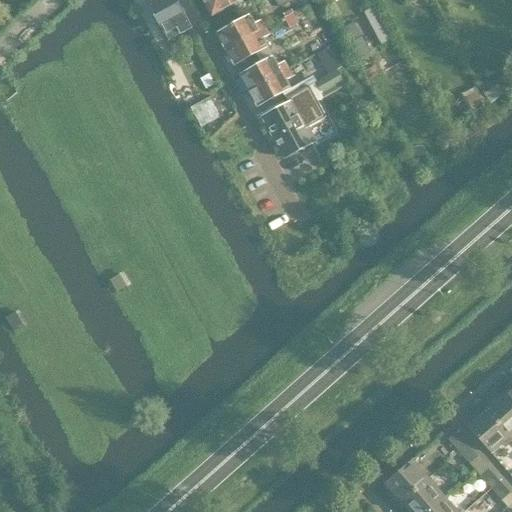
[(181,34),(191,29),(175,0),(145,0),(165,35),(177,28),(181,34)]
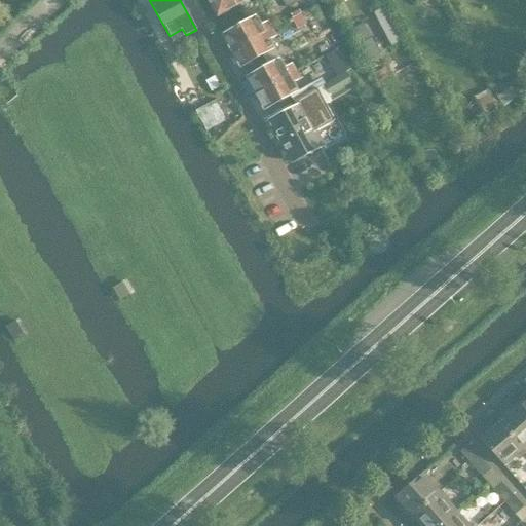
[(208,0),(218,16),(248,0),(208,0)]
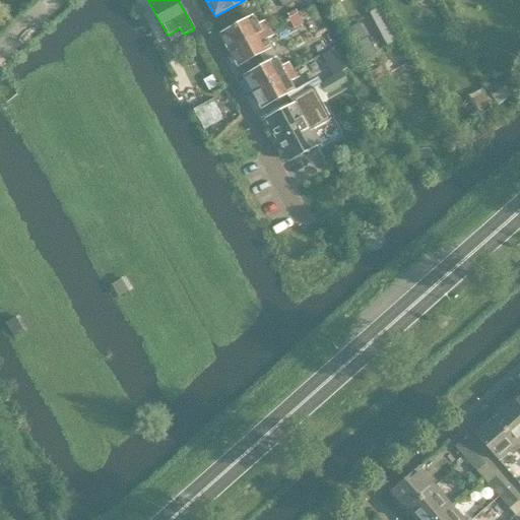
[(381,7),(370,13),(388,46),(399,40),(381,7)]
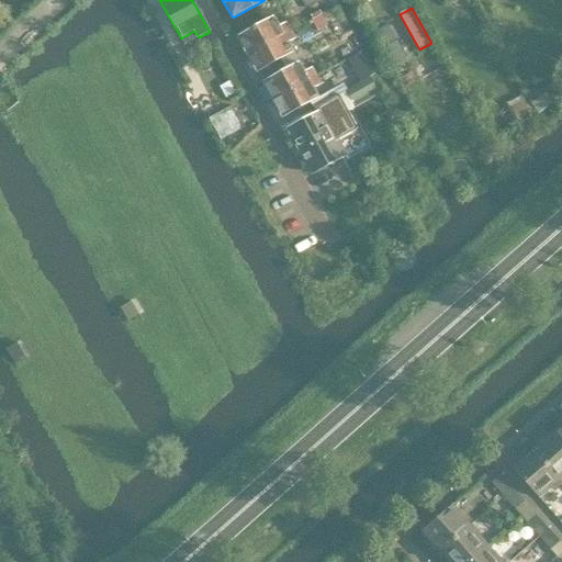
[(326,27),(319,15),(312,20),(318,32),(326,27)]
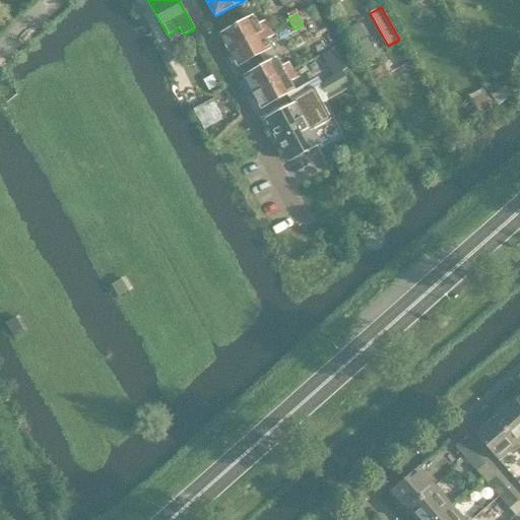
[(220,36),(229,52),(270,28),(266,20),(258,25),(254,16),(220,36)]
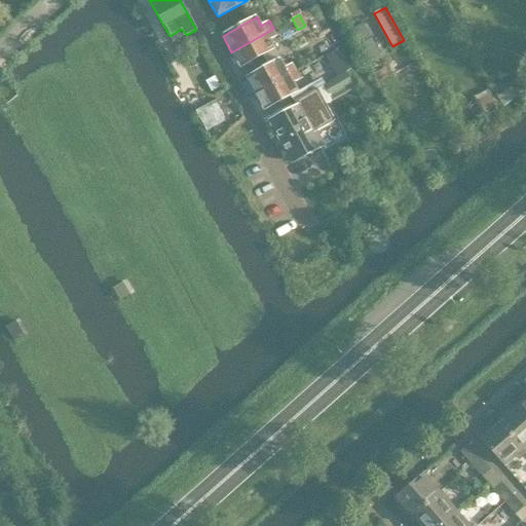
[(371,39),(364,24),(353,29),(362,44),(371,39)]
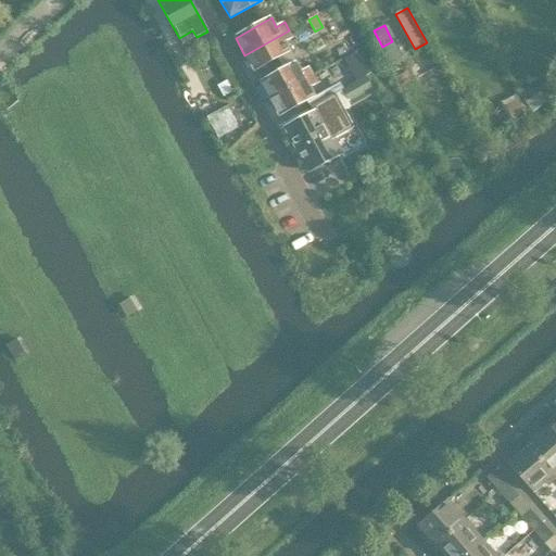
[(293,39),(289,30),(244,55),(254,72),(290,52),(286,43),(293,39)]
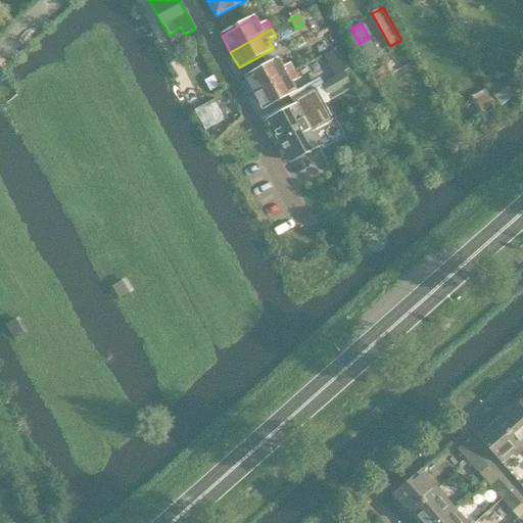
[(321,56),(330,51),(325,41),(316,46),(321,56)]
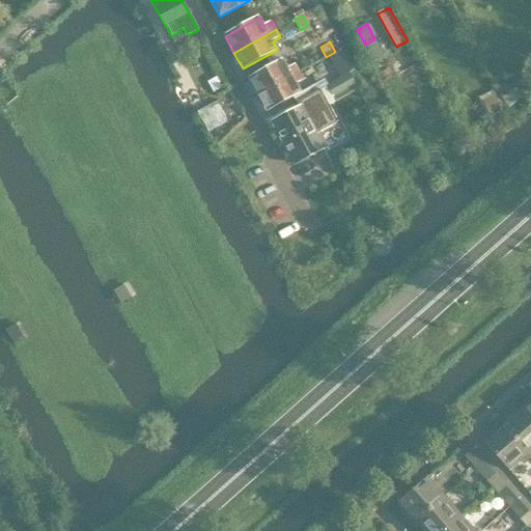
[(340,51),(330,57),(334,64),(344,58),(340,51)]
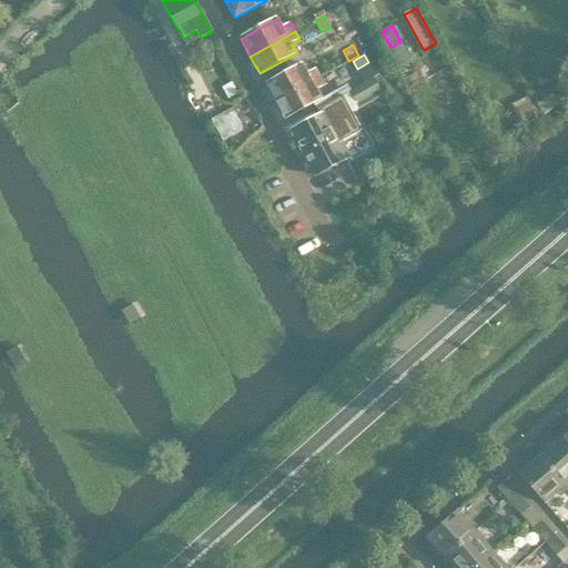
[(266,84),(275,102),(321,77),(316,69),(308,73),(303,64),(266,84)]
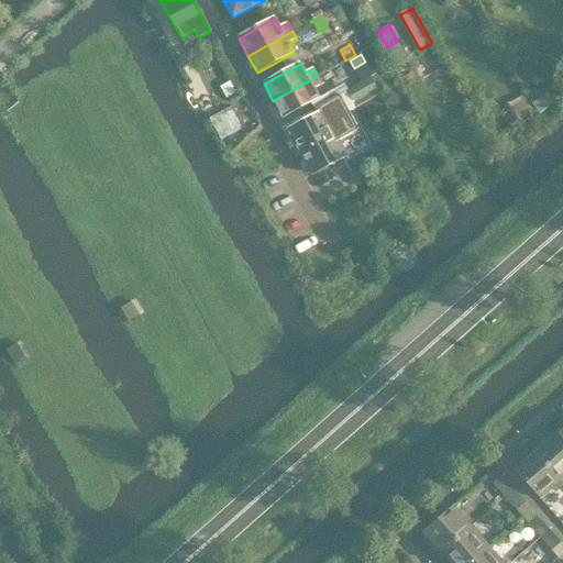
[(318,76),(273,101),(283,119),(319,98),(315,89),(322,85),(318,76)]
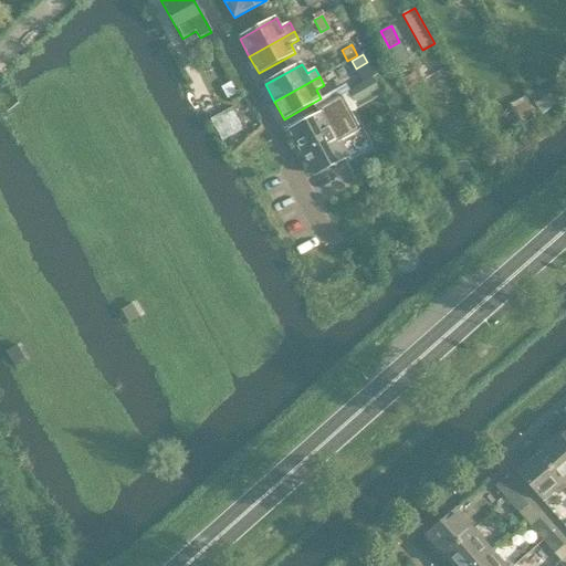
[(342,96),(316,109),(320,115),(291,130),(315,176),(345,159),(337,144),(360,130),(348,108),(379,91),(373,79),(342,96)]
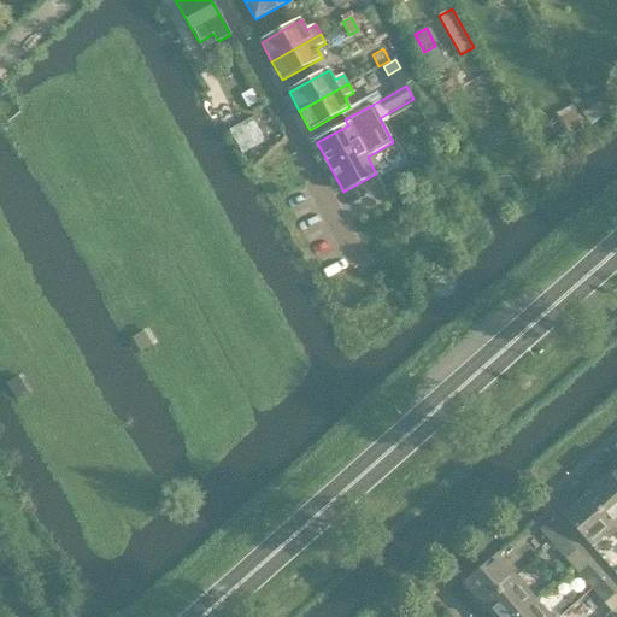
[(591,94),(576,105),(591,127),(604,116),(591,94)]
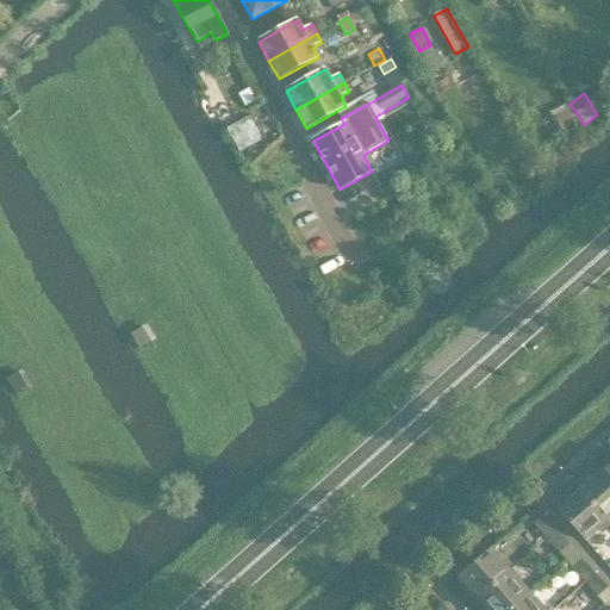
[(576,126),(564,106),(552,114),(562,134),(576,126)]
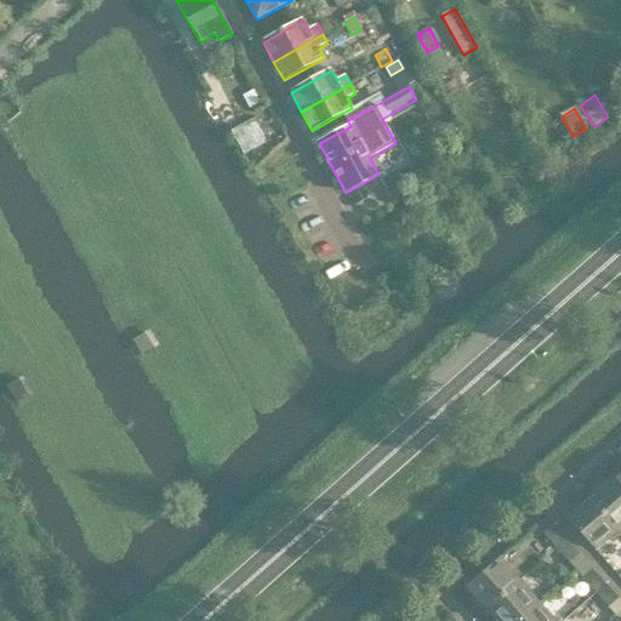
[(244,155),(269,142),(257,118),(232,132),(244,155)]
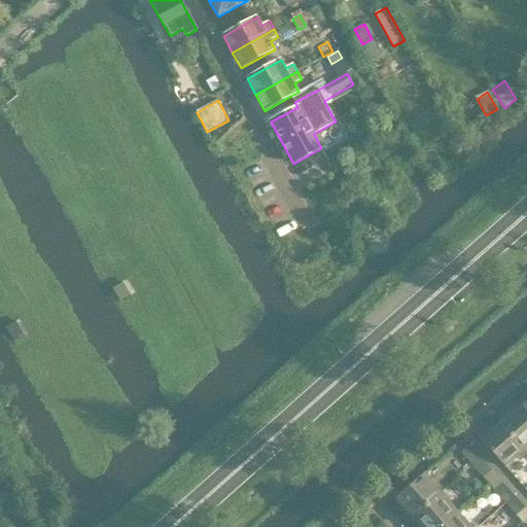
[(391,153),(387,145),(378,150),(382,159),(391,153)]
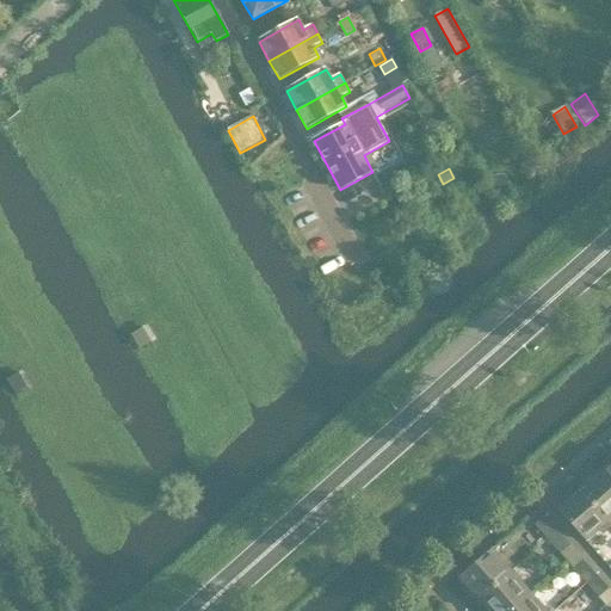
[(610,481),(602,471),(580,491),(609,523),(610,520),(610,481)]
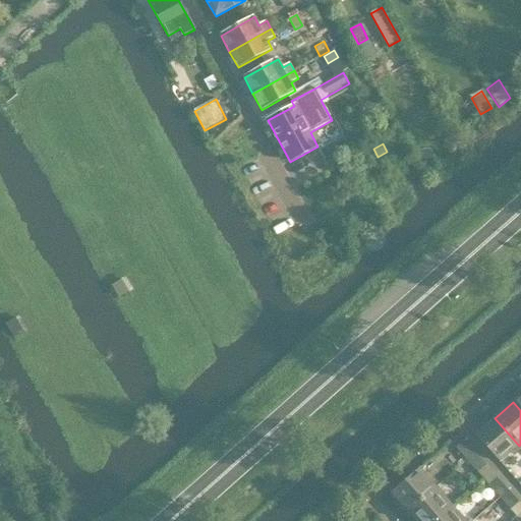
[(519,446),(495,418),(475,435),(500,463),(519,446)]
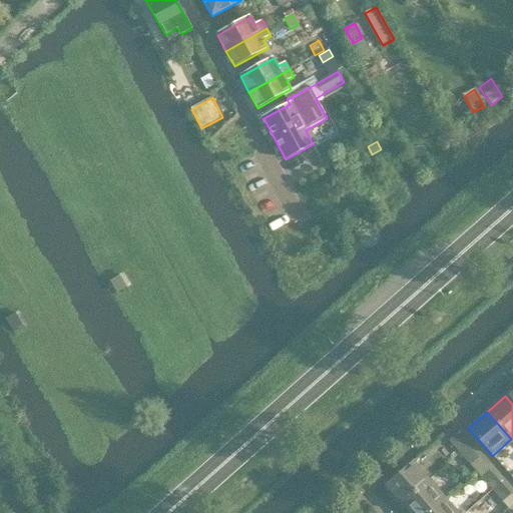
[(449,442),(460,454),(468,446),(458,434),(449,442)]
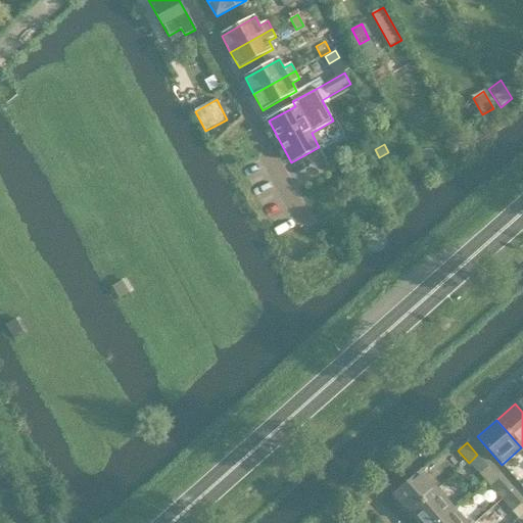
[(477,455),(469,463),(479,475),(488,467),(477,455)]
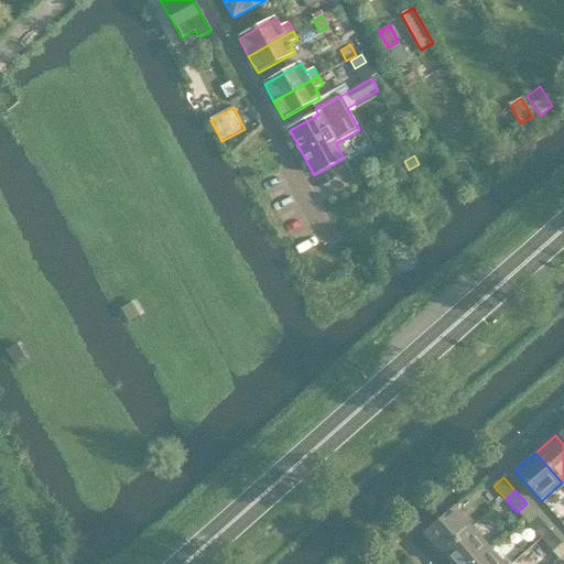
[(424,534),(442,555),(472,529),(454,508),(424,534)]
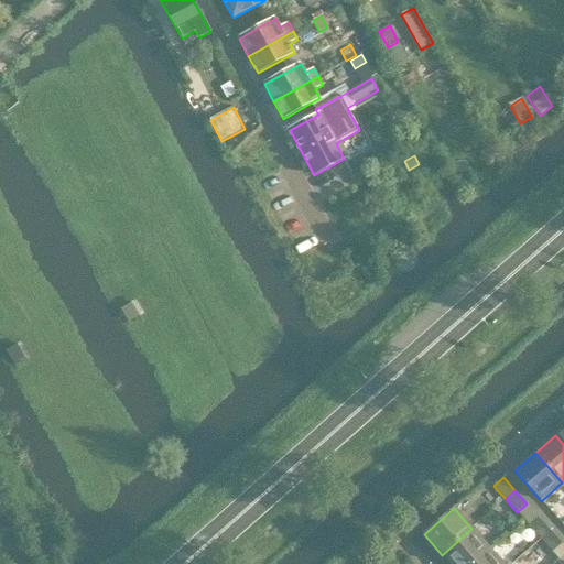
[(529,527),(541,539),(550,531),(539,518),(529,527)]
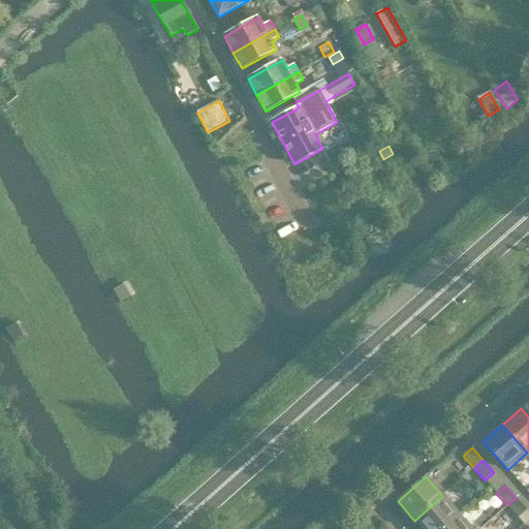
[(442,528),(460,515),(442,496),(414,521),(422,528),(442,528)]
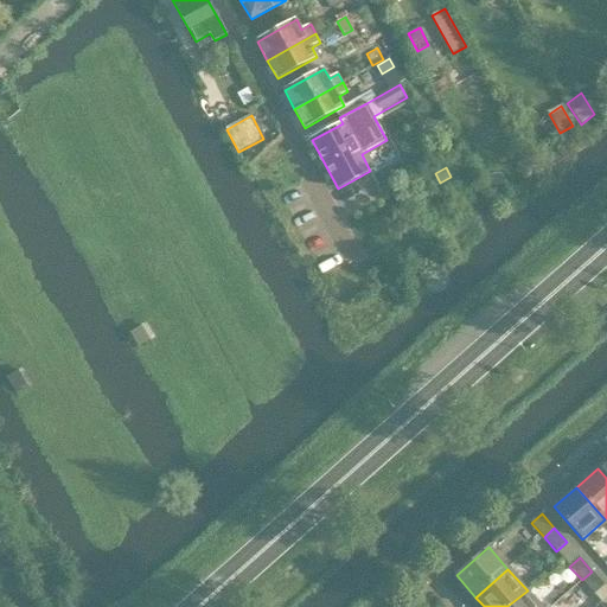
[(592,572),(582,580),(594,594),(605,586),(592,572)]
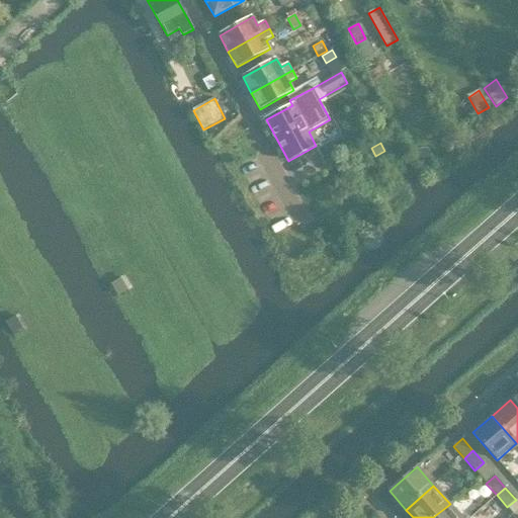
[(461,517),(450,504),(433,517),(461,517)]
